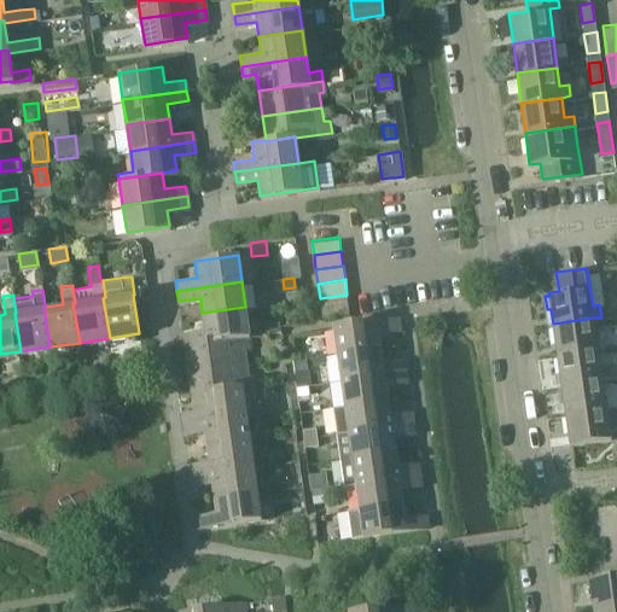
[(349,310),(347,295),(320,298),(321,314),(349,310)]
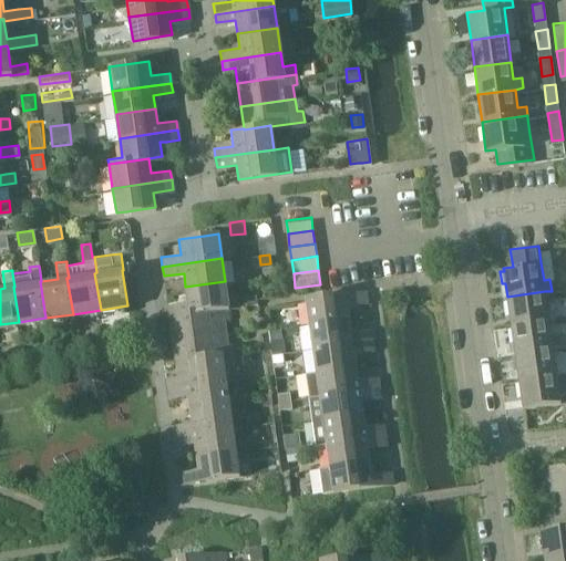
[(187,301),(167,304),(170,313),(228,305),(225,281),(185,287),(187,301)]
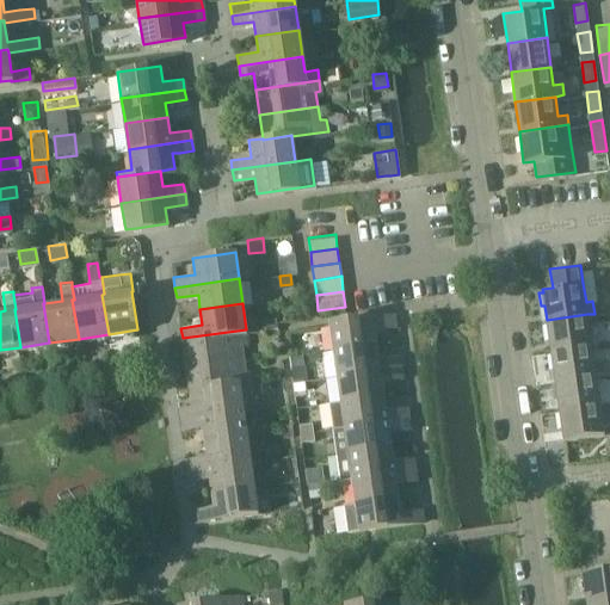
[(330,320),(331,322),(333,346),(376,340),(374,327),(395,323),(393,312),(330,320)]
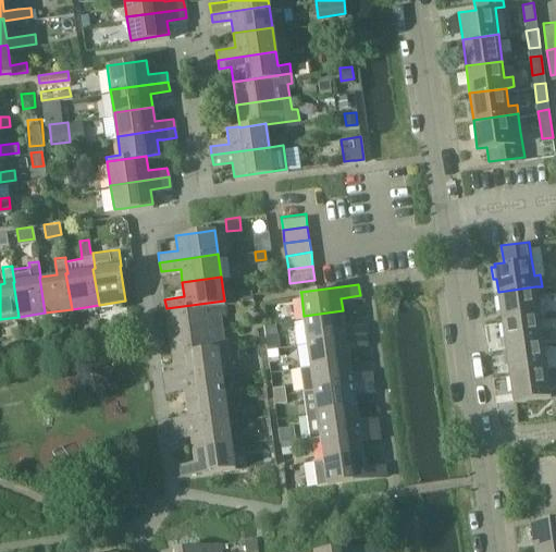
[(535,286),(498,292),(502,318),(540,313),(535,289),(535,286)]
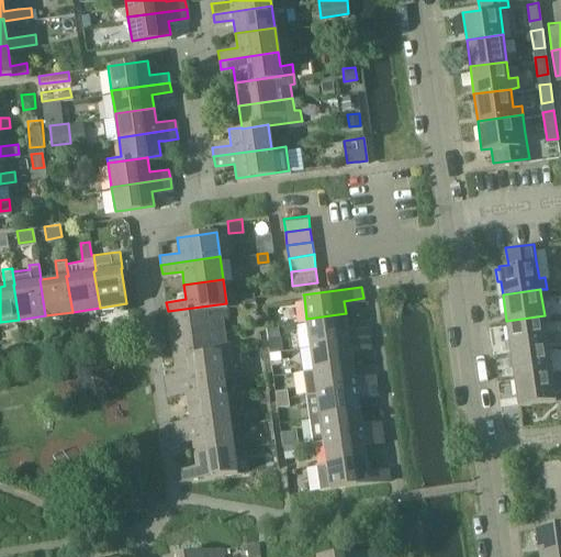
[(226,303),(168,311),(168,313),(171,334),(217,327),(224,326),(222,314),(228,313),(226,303)]
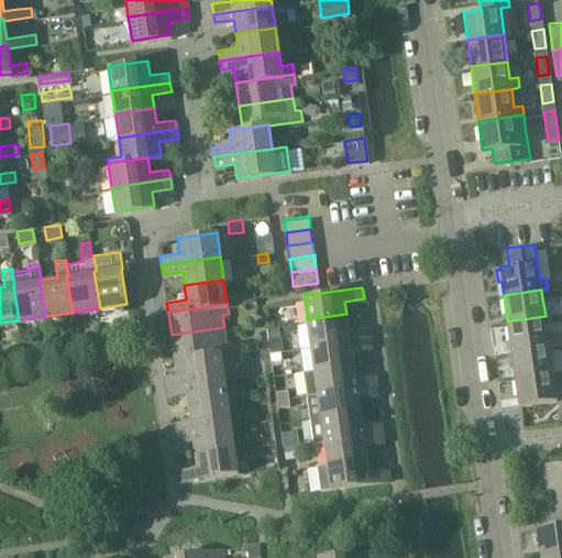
[(349,329),(346,314),(307,319),(311,343),(370,336),(368,327),(349,329)]
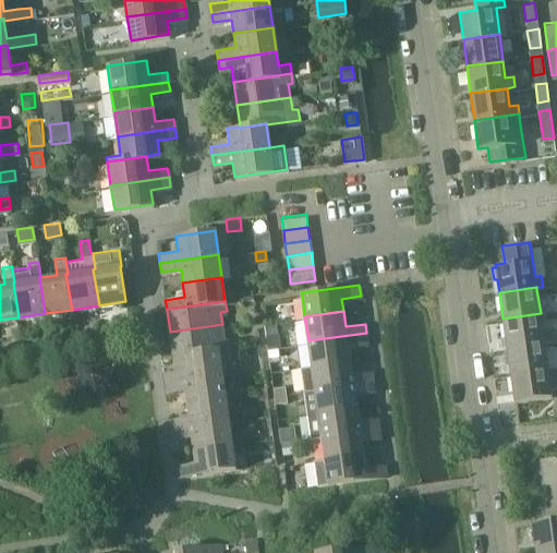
[(541,313),(503,319),(507,346),(544,340),(556,338),(556,325),(542,328),(541,313)]
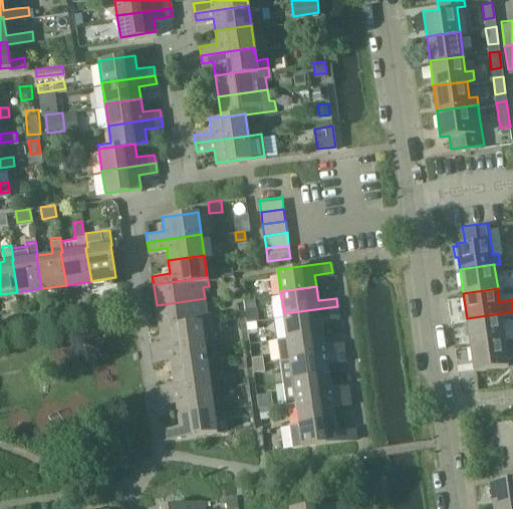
[(199,299),(157,305),(160,327),(213,319),(212,311),(207,311),(205,298),(199,299)]
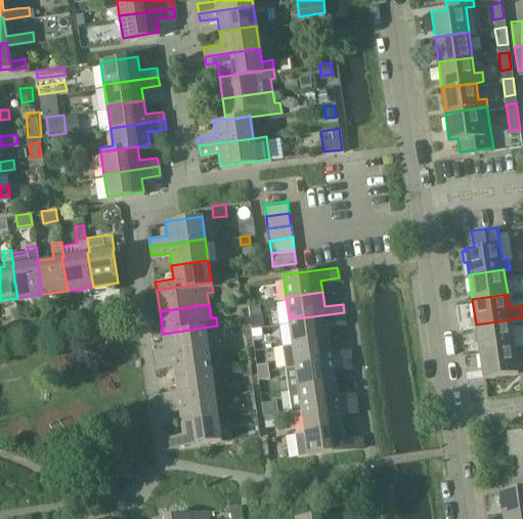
[(290,319),(292,341),(329,336),(327,325),(345,321),(344,312),(290,319)]
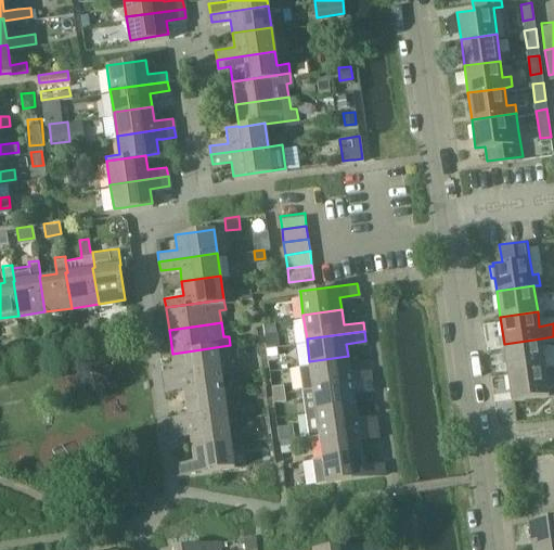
[(265,333),(266,344),(279,343),(277,332),(265,333)]
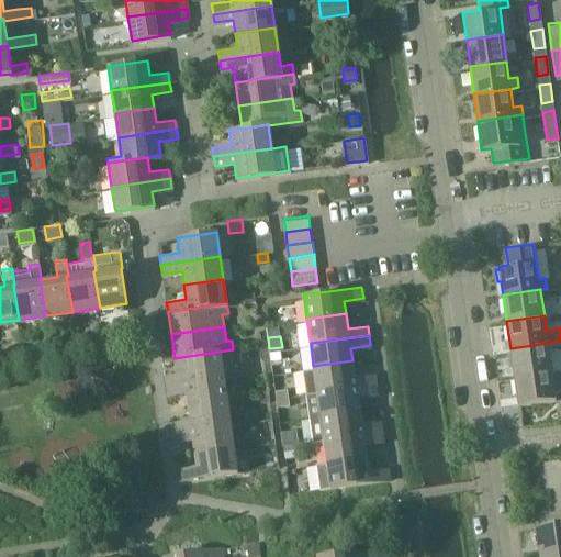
[(548,343),(511,348),(514,375),(551,369),(548,343)]
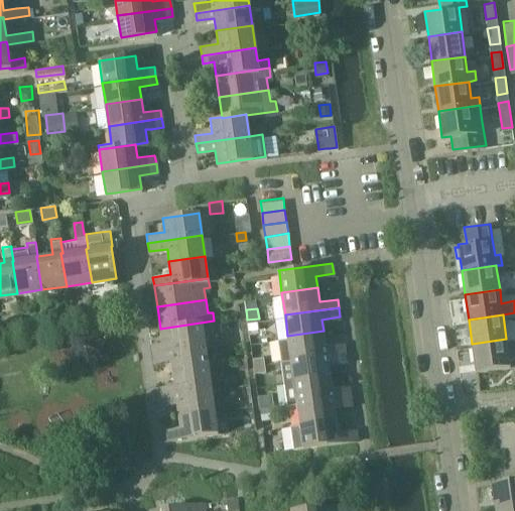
[(161,341),(150,343),(152,352),(206,344),(204,332),(225,329),(224,320),(214,321),(160,329),(161,341)]
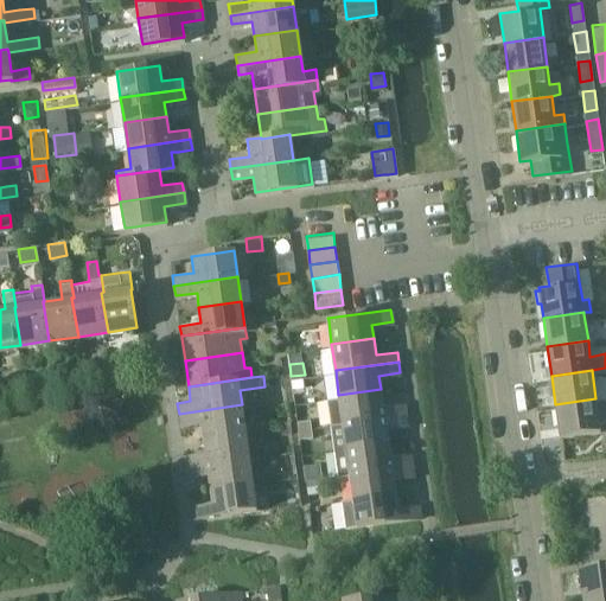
[(403,402),(383,404),(381,389),(338,395),(325,397),(329,422),(406,411),(403,402)]
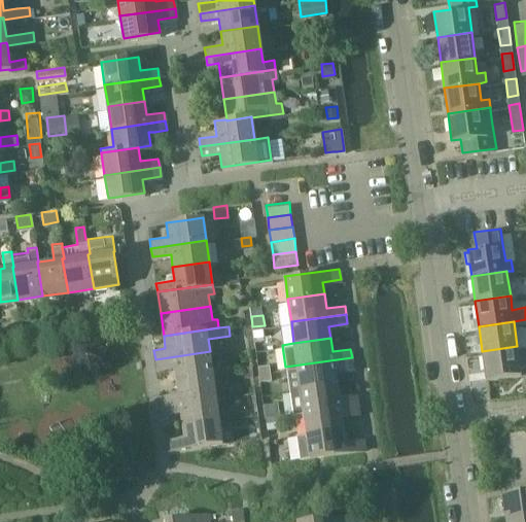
[(517,346),(482,351),(486,377),(521,372),(517,346)]
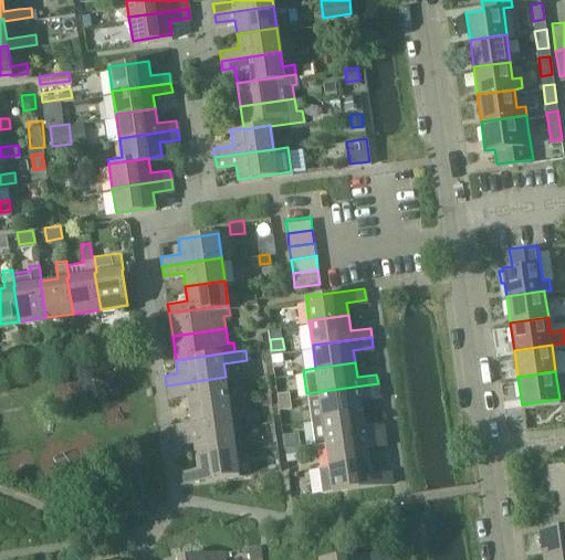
[(226,377),(167,386),(168,395),(187,392),(189,407),(229,401),(226,377)]
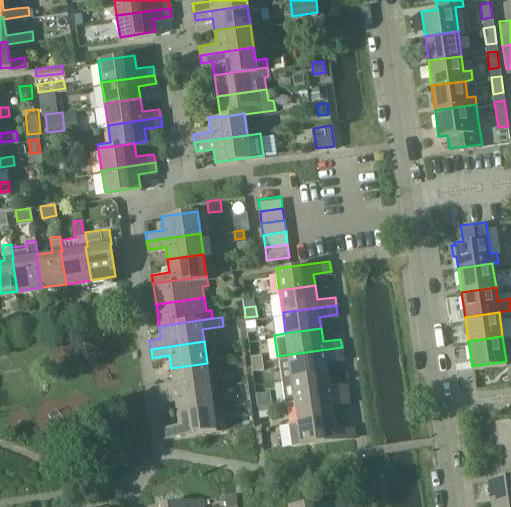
[(277,356),(280,378),(327,371),(325,360),(343,357),(342,347),(277,356)]
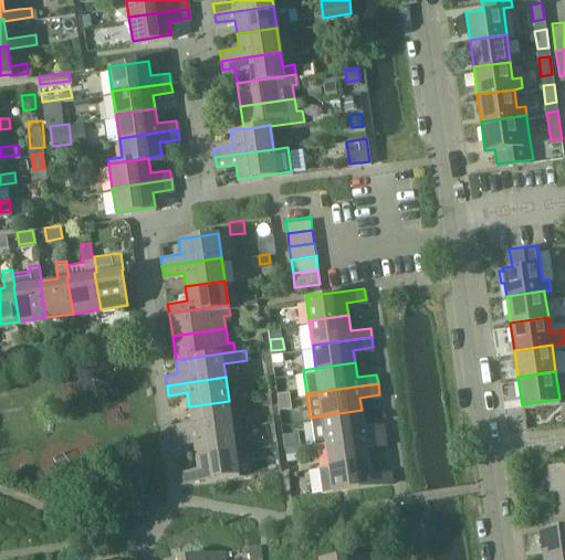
[(269,389),(259,391),(260,397),(261,403),(270,401),(270,395),(269,389)]
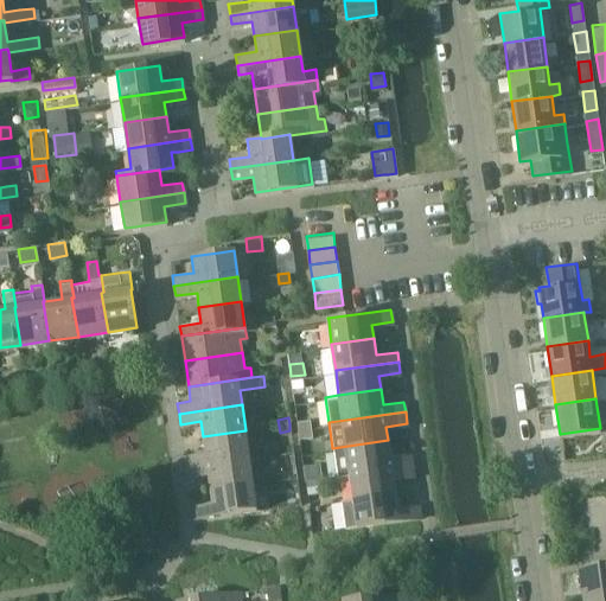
[(297,427),(298,436),(311,435),(310,426),(297,427)]
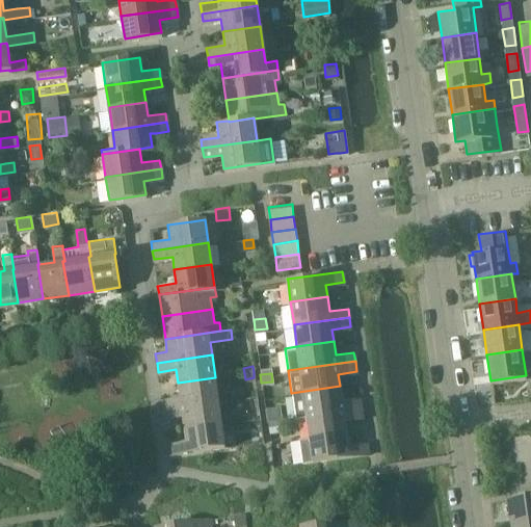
[(180,395),(161,398),(162,407),(218,399),(215,377),(178,383),(180,395)]
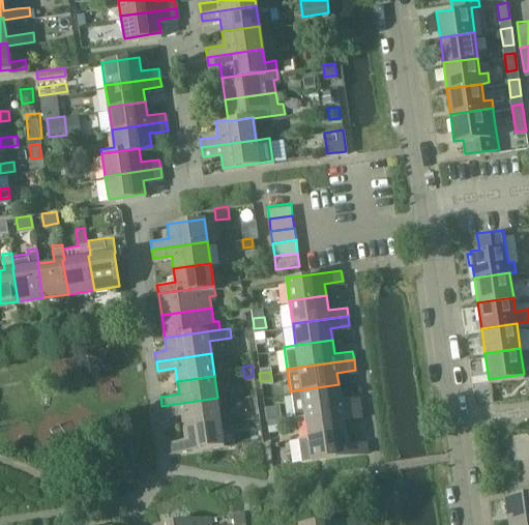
[(290,391),(293,415),(305,414),(304,412),(359,404),(358,396),(341,399),(339,384),(290,391)]
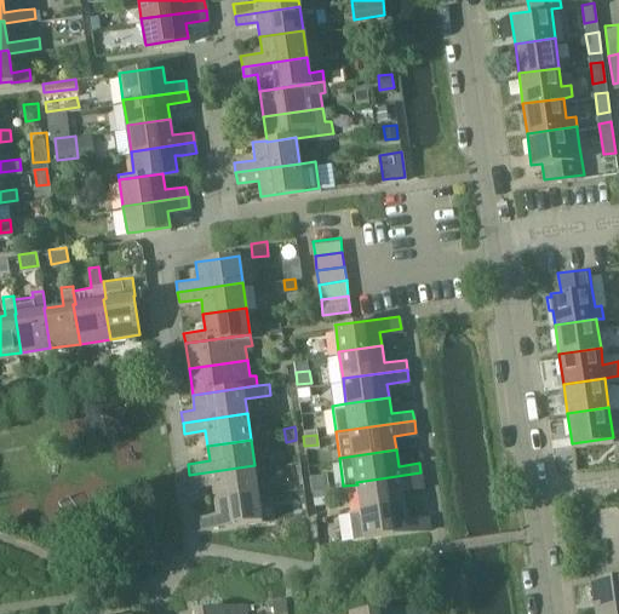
[(254,465),(189,475),(190,485),(212,481),(215,497),(258,491),(254,465)]
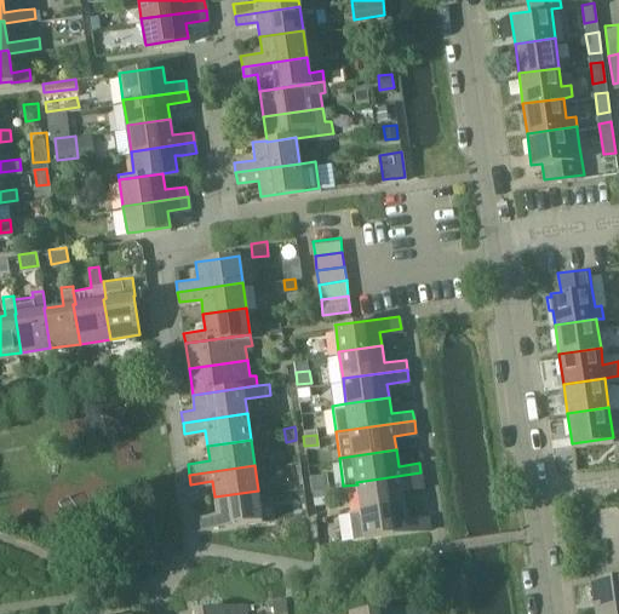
[(357,485),(360,508),(403,501),(401,487),(422,485),(420,472),(356,482),(357,485)]
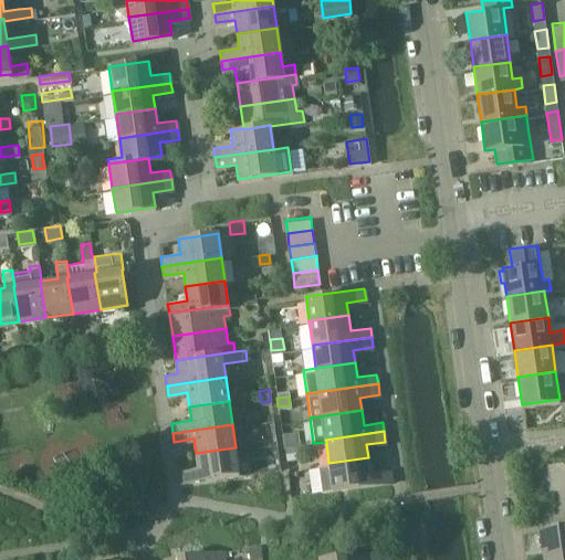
[(296,433),(282,435),(283,444),(299,443),(296,433)]
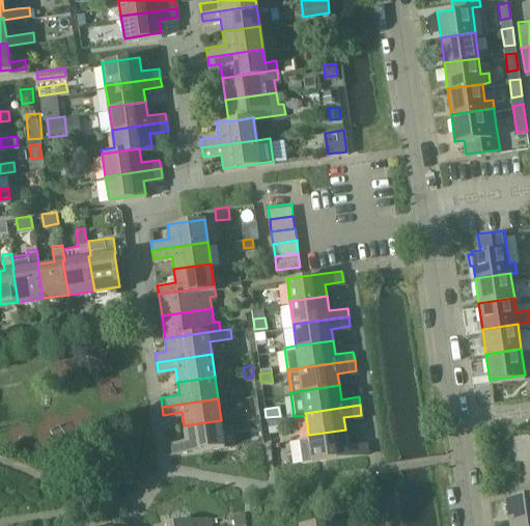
[(283,428),(282,418),(268,419),(270,431),(283,428)]
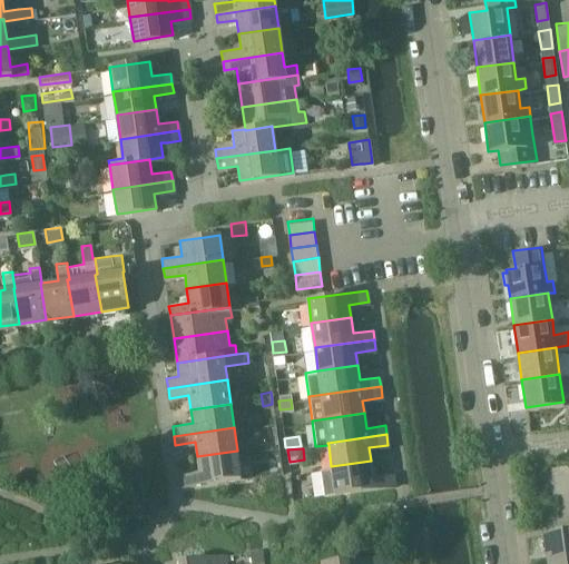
[(199,471),(179,474),(180,484),(241,475),(237,451),(197,456),(199,471)]
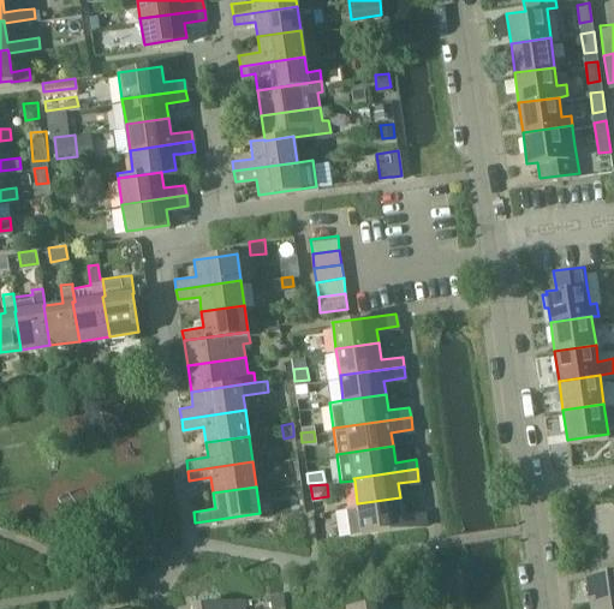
[(423,511),(403,513),(400,497),(357,503),(345,506),(349,532),(361,530),(424,521),(423,511)]
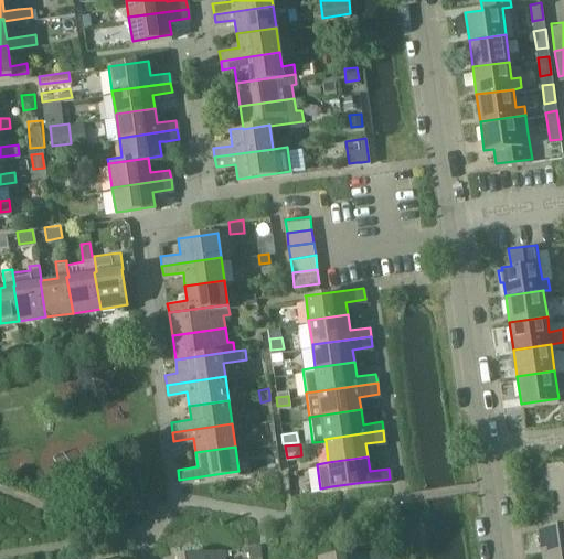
[(563,523),(538,527),(542,555),(563,550),(563,523)]
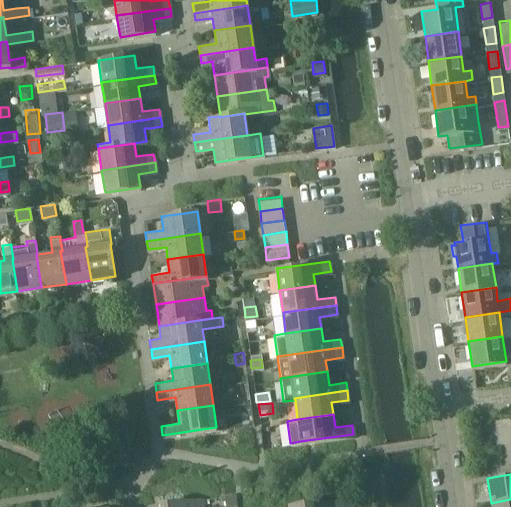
[(146,501),(147,505),(146,506),(190,506),(203,504),(201,493),(146,501)]
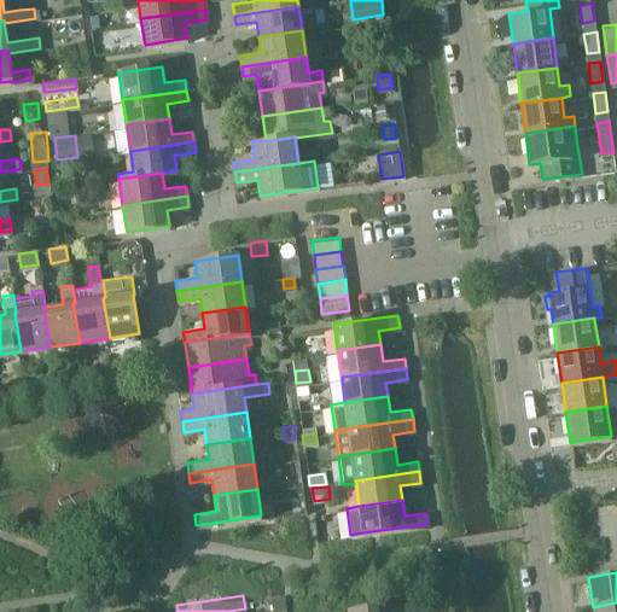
[(272,611),(281,611),(285,611),(283,595),(269,596),(272,611)]
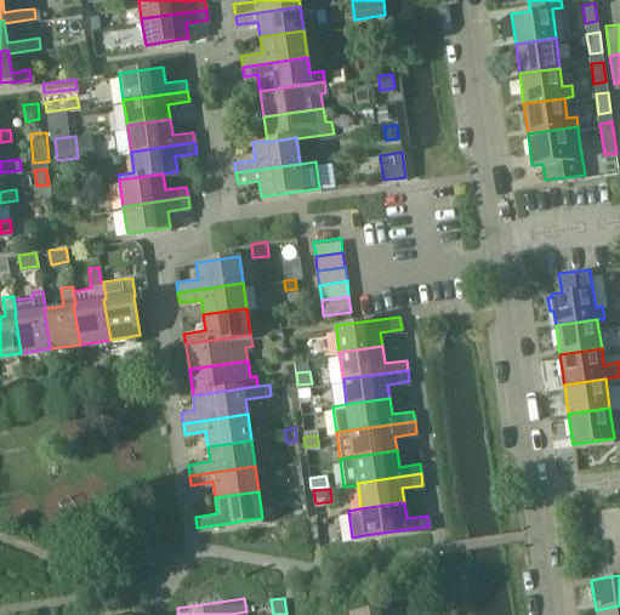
[(416,614),(415,604),(351,613),(350,614),(416,614)]
